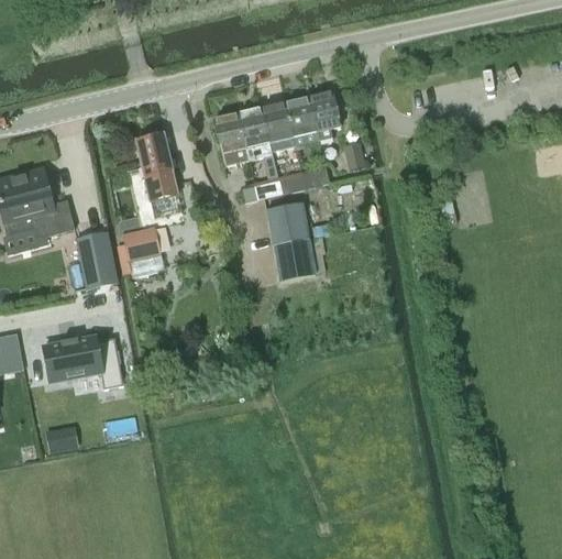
[(332,91),(308,97),(319,140),(332,136),(330,128),(340,125),(332,91)]
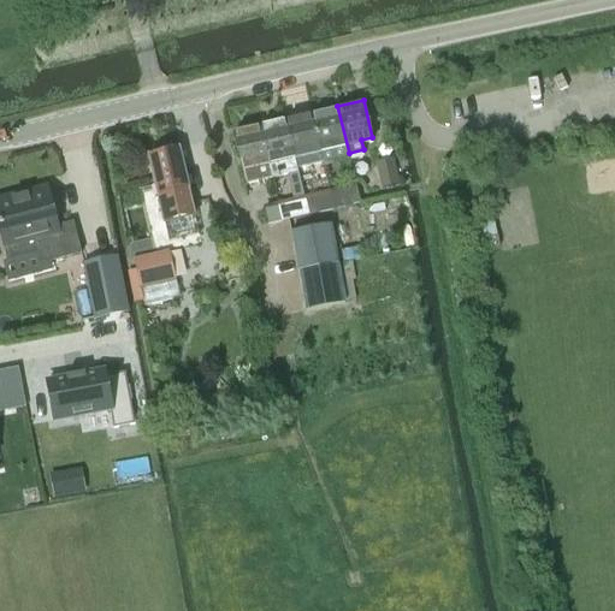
[(323,159),(349,153),(337,106),(312,112),(323,159)]
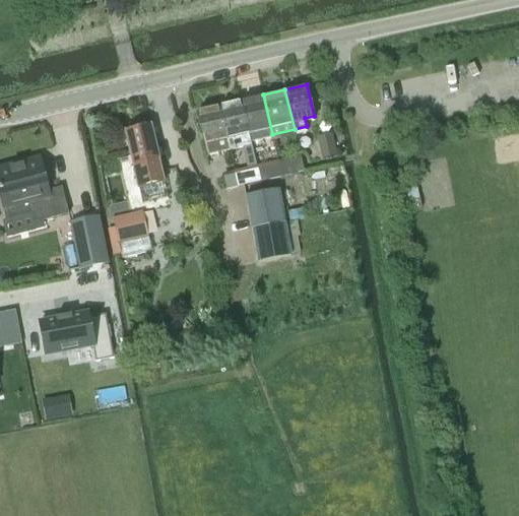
[(251,139),(272,134),(263,94),(242,100),(251,139)]
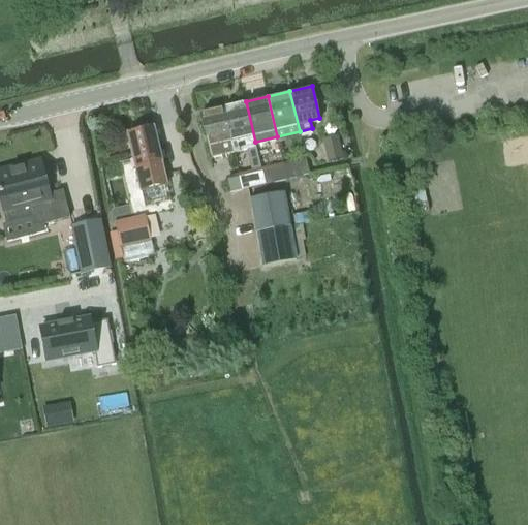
[(255,145),(255,142),(246,101),(223,107),(234,150),(255,145)]
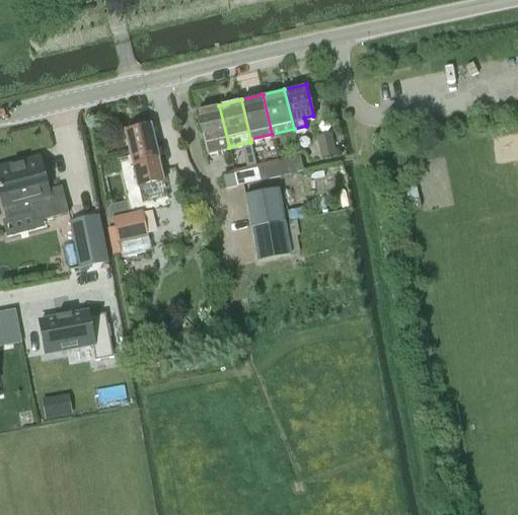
[(205,141),(207,152),(229,147),(219,105),(198,111),(205,141)]
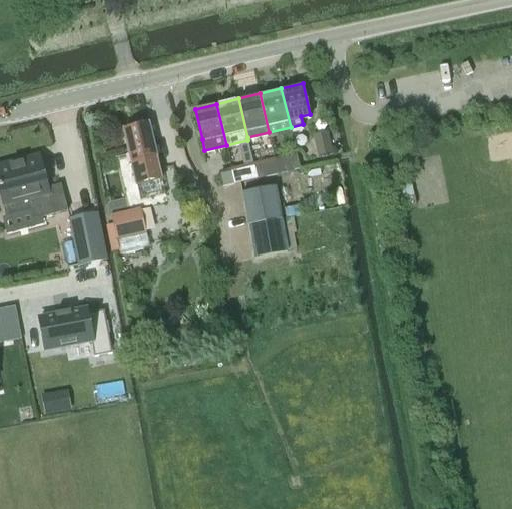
[(149,121),(124,127),(132,159),(131,160),(134,172),(137,182),(161,176),(162,176),(157,155),(149,121)]
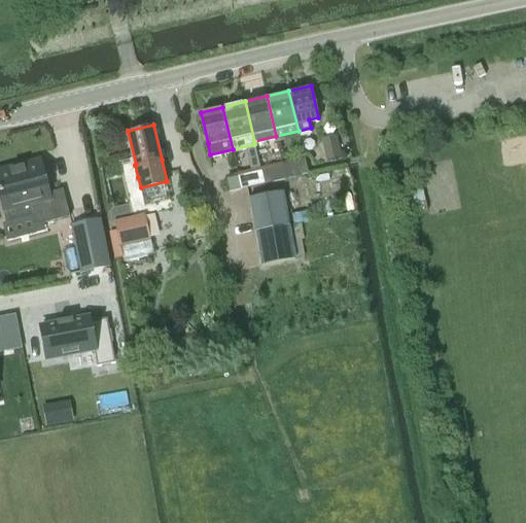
[(342,154),(337,132),(321,135),(326,159),(342,154)]
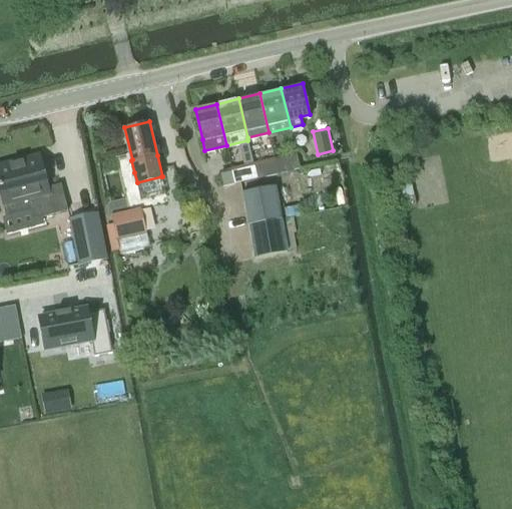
[(299,166),(296,150),(274,155),(278,171),(299,166)]
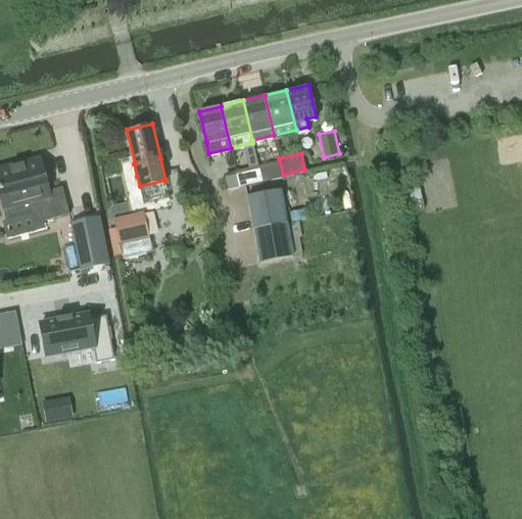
[(62,187),(49,190),(40,156),(0,167),(0,188),(5,207),(28,201),(33,222),(68,213),(62,187)]
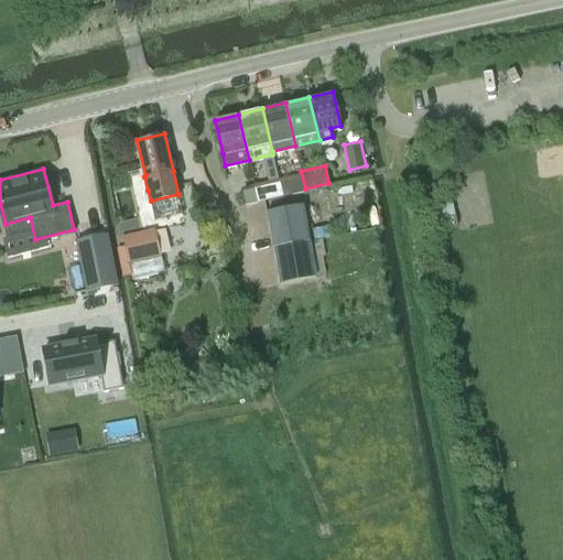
[(282,194),(305,189),(301,171),(278,175),(282,194)]
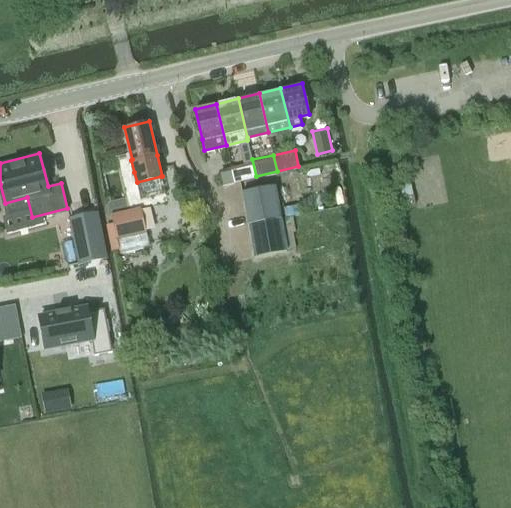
[(246,178),(256,176),(252,159),(231,164),(232,169),(243,166),(246,178)]
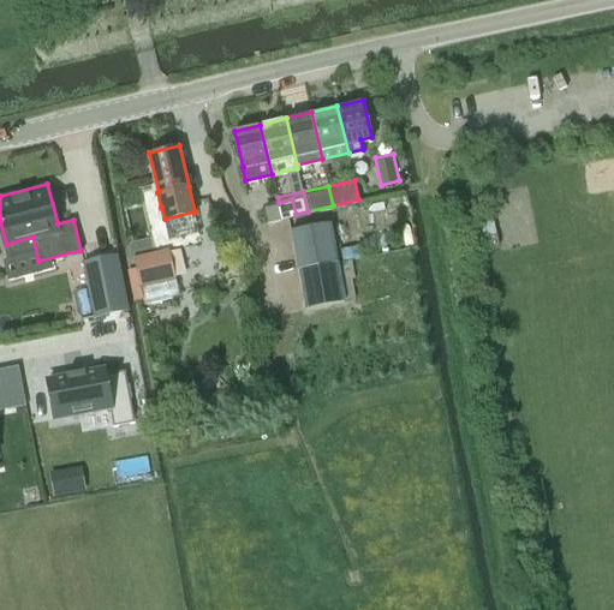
[(278,197),(263,201),(267,220),(296,214),(292,199),(279,203),(278,197)]
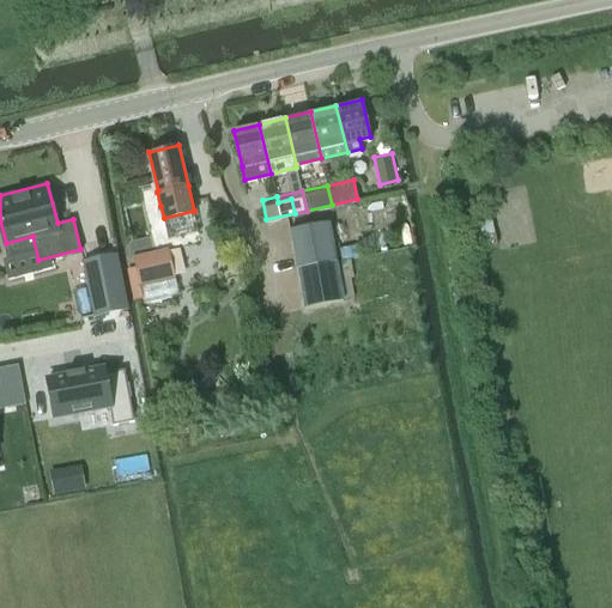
[(335,259),(328,220),(291,228),(298,266),(335,259)]
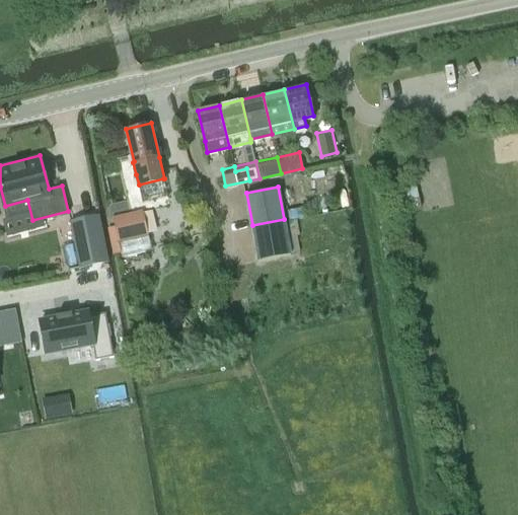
[(116,224),(111,225),(109,225),(107,225),(114,251),(115,251),(117,251),(122,249),(122,253),(151,246),(143,208),(114,215),(116,224)]
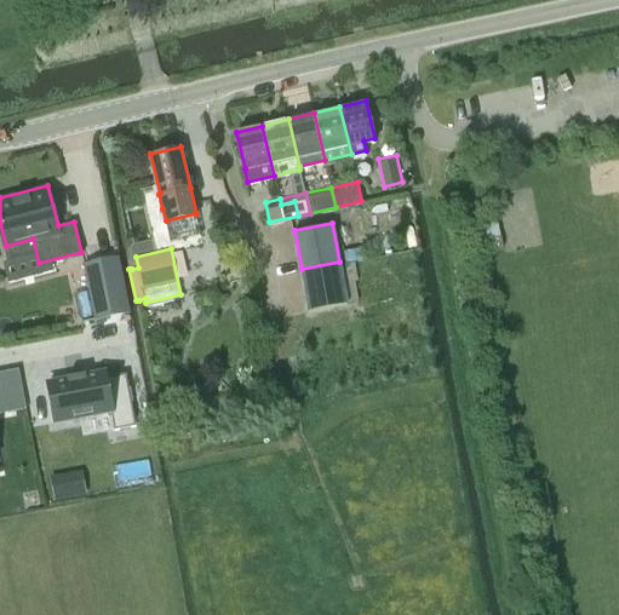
[(118,256),(81,263),(93,319),(129,311),(118,256)]
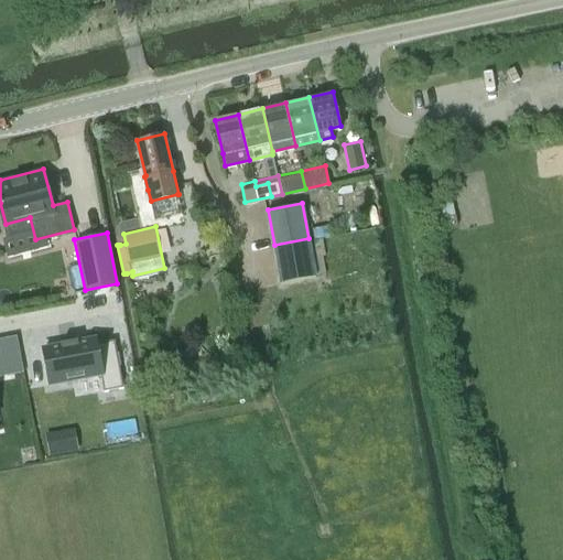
[(309,238),(274,245),(280,281),(315,275),(309,238)]
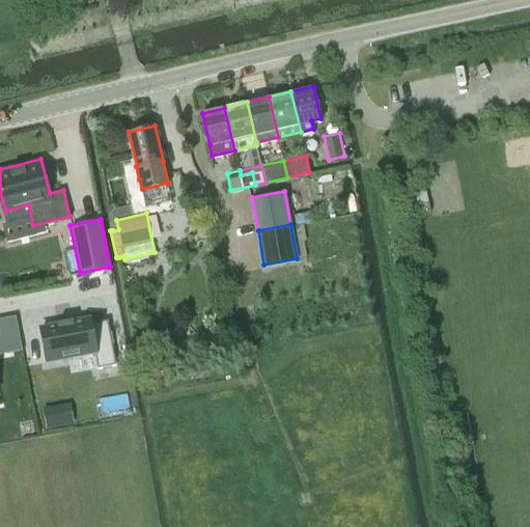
[(89,316),(40,327),(47,359),(94,350),(98,366),(116,362),(108,317),(90,321),(89,316)]
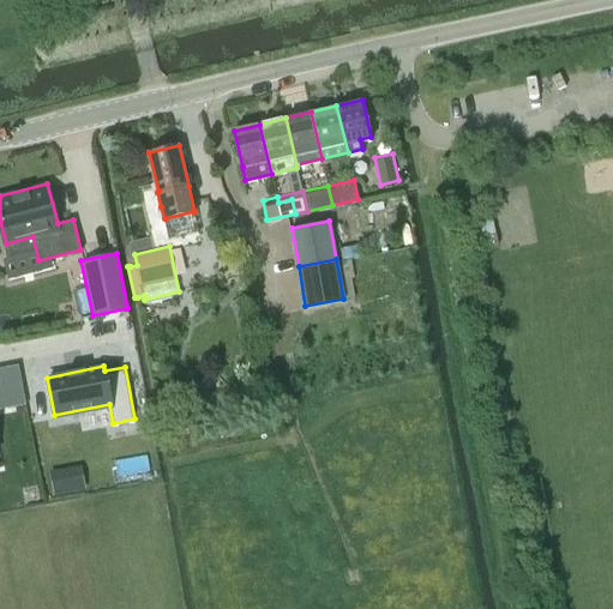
[(23,392),(0,396),(0,405),(25,402),(23,392)]
